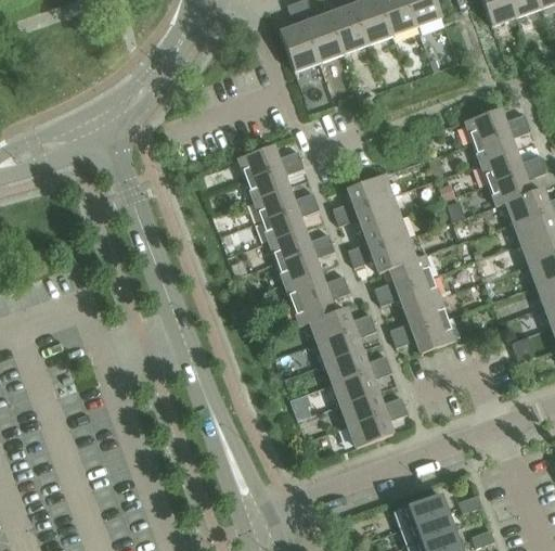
[(297,0),(286,4),(291,15),(300,12),(297,0)]
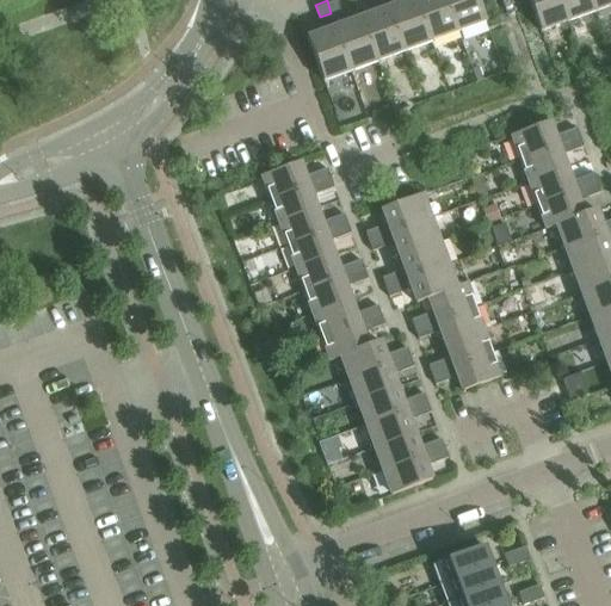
[(327,0),(331,13),(343,10),(339,0),(327,0)]
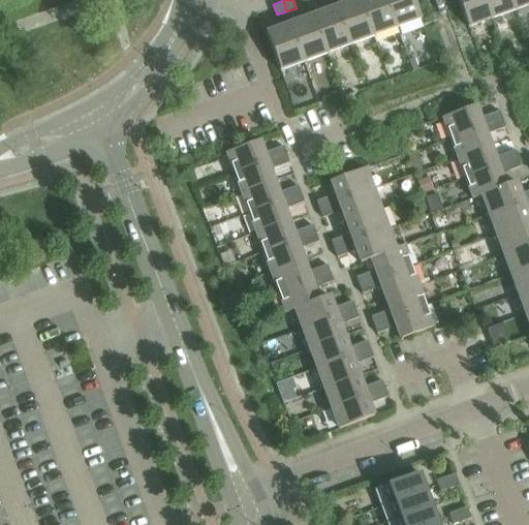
[(344,0),(336,3),(349,41),(373,33),(361,0),(344,0)]
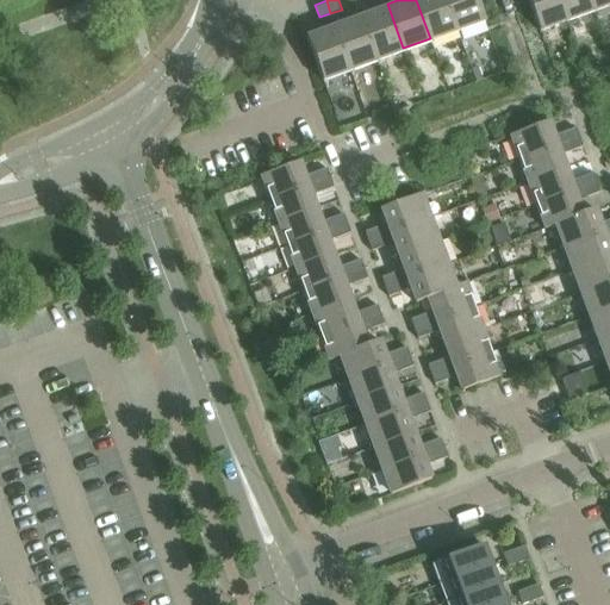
[(416,0),(430,38),(458,29),(447,0),(416,0)]
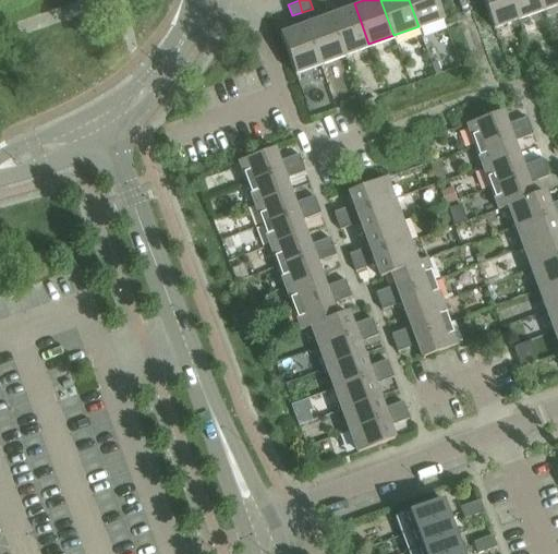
[(409,0),(419,26),(444,16),(437,0),(409,0)]
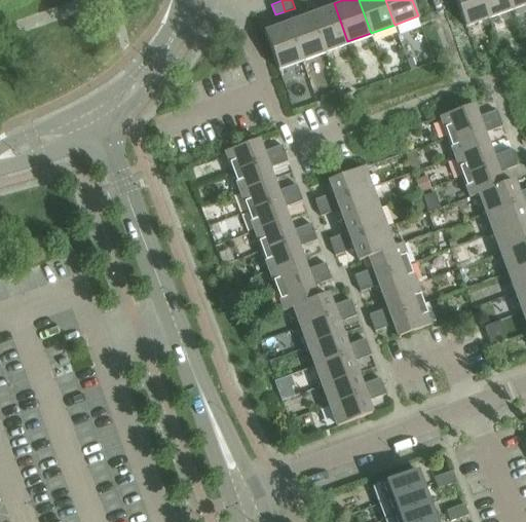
[(456,0),(465,25),(489,15),(483,0),(456,0)]
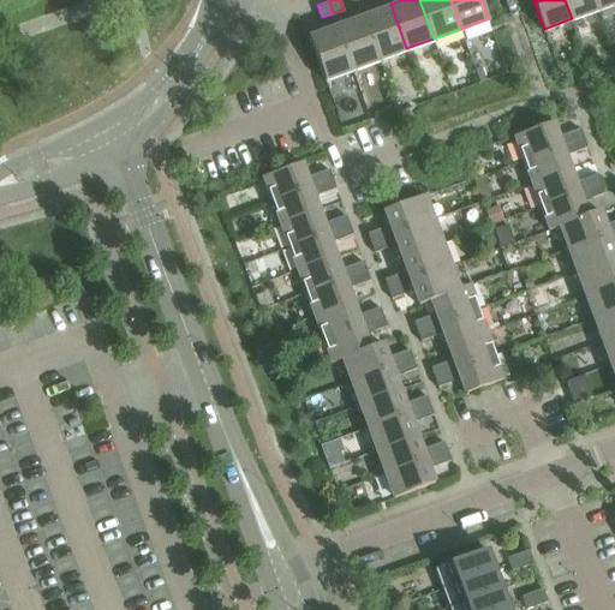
[(598,9),(595,0),(565,0),(572,18),(598,9)]
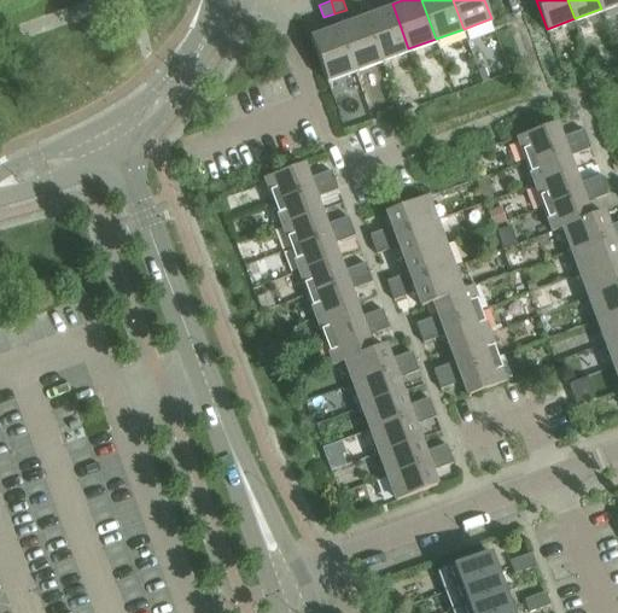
[(392,4),(366,13),(382,58),(408,48),(392,4)]
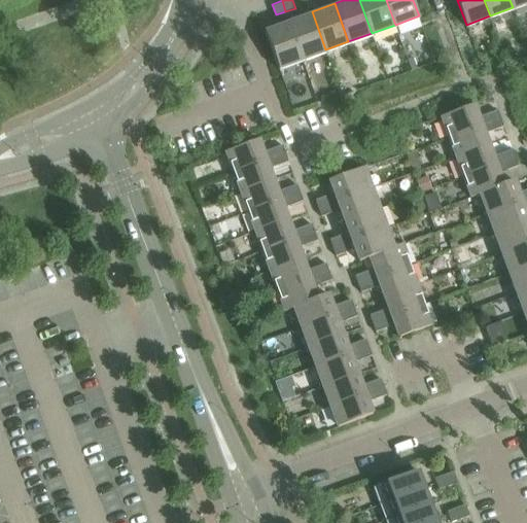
[(312,11),(288,20),(302,59),(325,49),(312,11)]
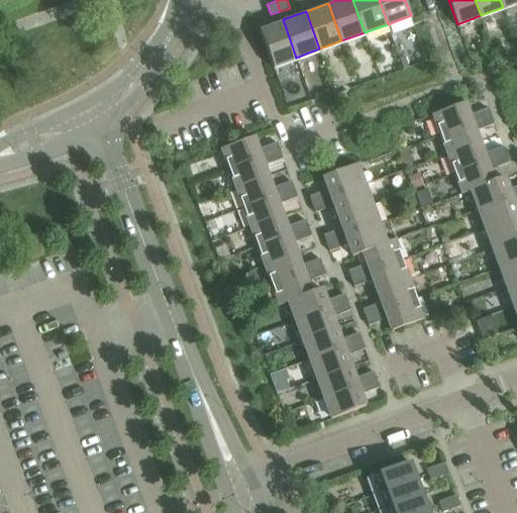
[(274,66),(296,58),(283,19),(260,27),(274,66)]
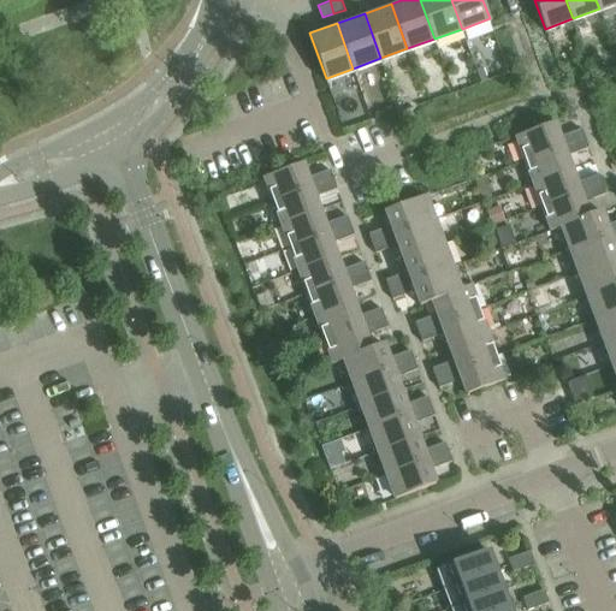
[(564,144),(586,137),(582,128),(561,135),(556,119),(516,134),(525,159),(564,144)]
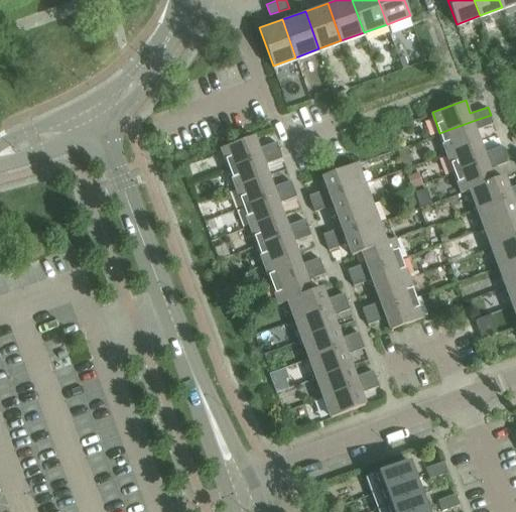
[(439,133),(446,152),(480,139),(476,129),(493,123),(491,115),(473,121),(439,133)]
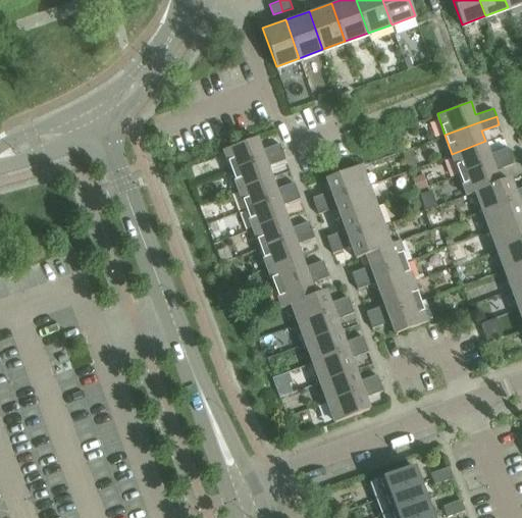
[(282,150),(279,142),(261,149),(257,137),(224,148),(231,169),(264,157),(282,150)]
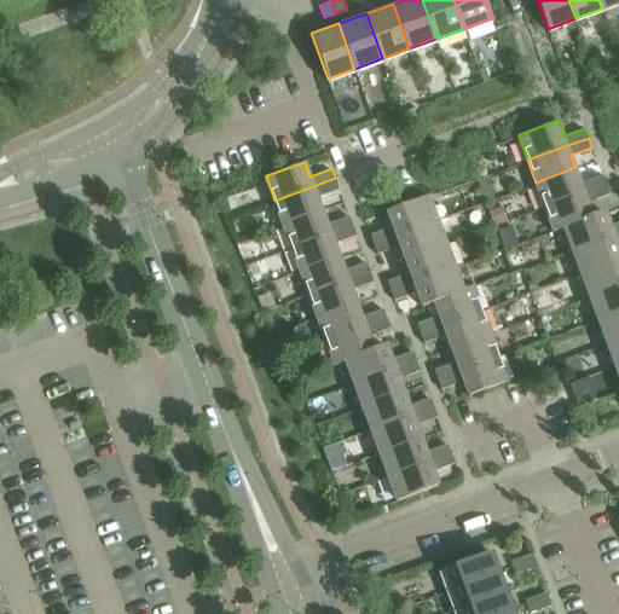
[(576,167),(536,183),(544,206),(584,191),(605,183),(602,174),(580,181),(576,167)]
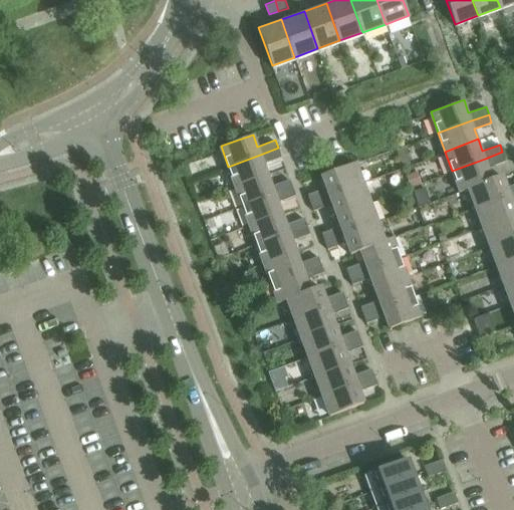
[(228,167),(235,186),(267,174),(263,163),(281,157),(278,148),(260,155),(228,167)]
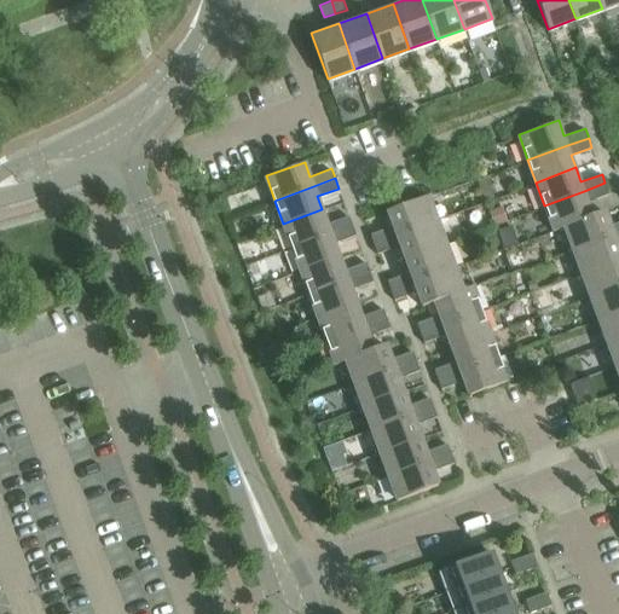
[(608,193),(605,183),(584,191),(544,206),(553,230),(562,226),(593,214),(588,201),(608,193)]
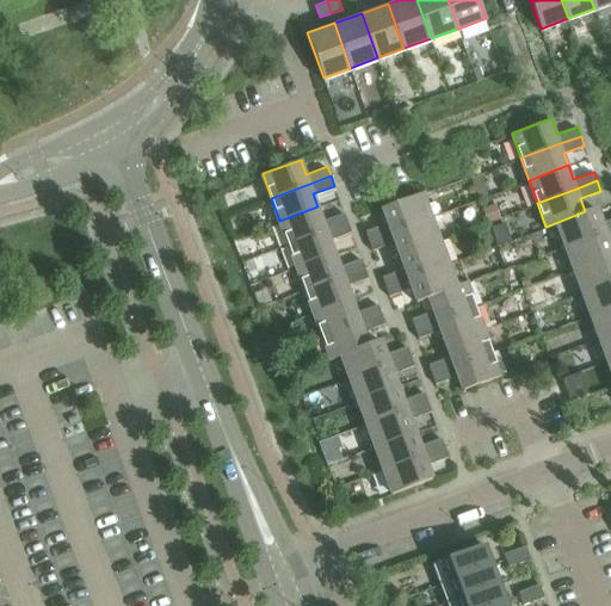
[(365,230),(369,240),(392,232),(431,217),(423,193),(382,208),(388,222),(365,230)]
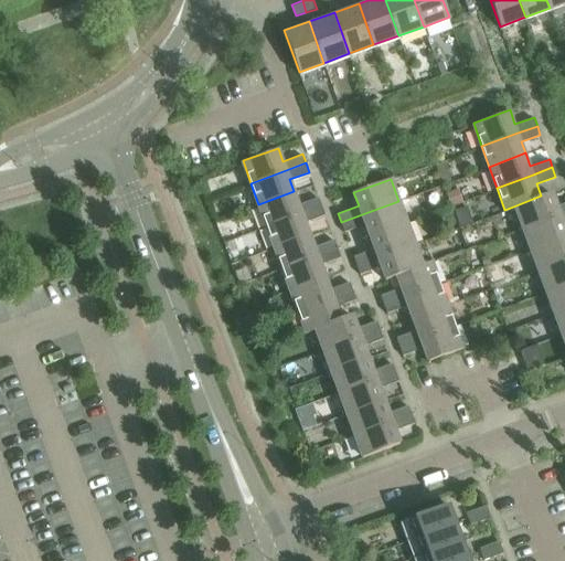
[(294,191),(258,204),(266,225),(301,212),(321,204),(318,197),(298,203),(294,191)]
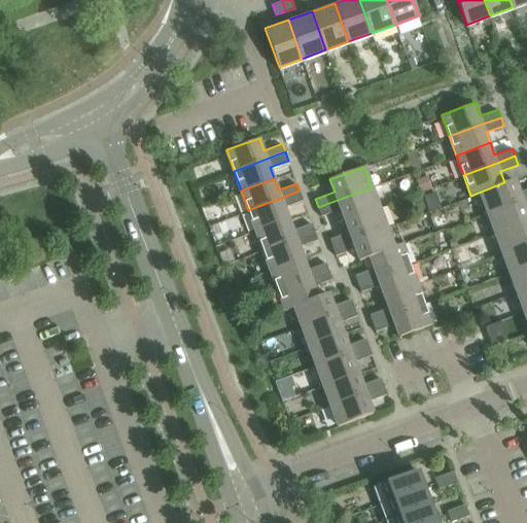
[(504,182),(479,193),(487,213),(521,200),(526,197),(526,187),(519,192),(514,179),(504,182)]
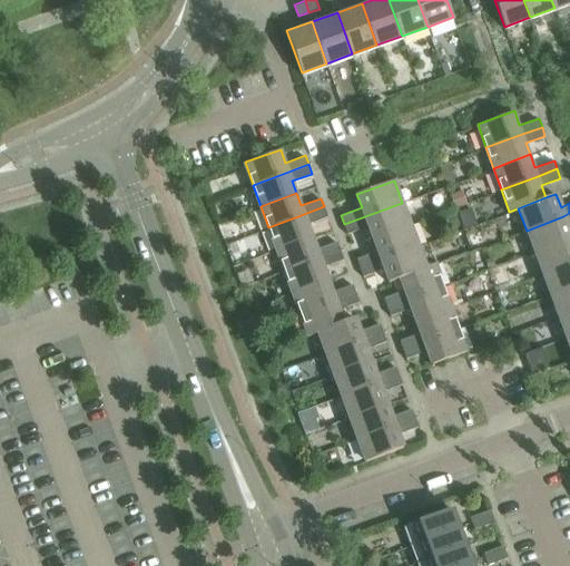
[(410,223),(402,203),(365,216),(344,224),(347,232),(369,225),(373,236),(410,223)]
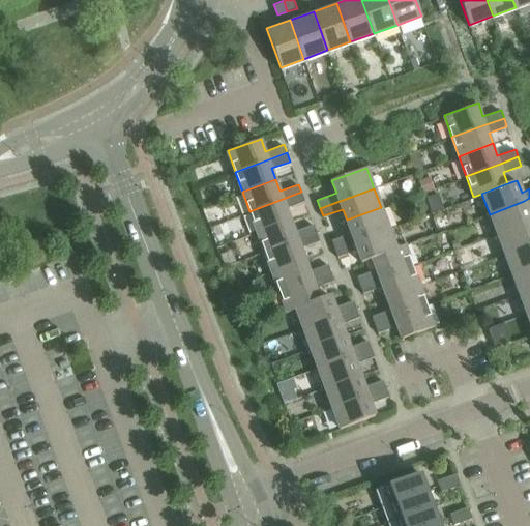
[(249,211),(257,231),(290,218),(286,207),(304,200),(301,192),(283,199),(249,211)]
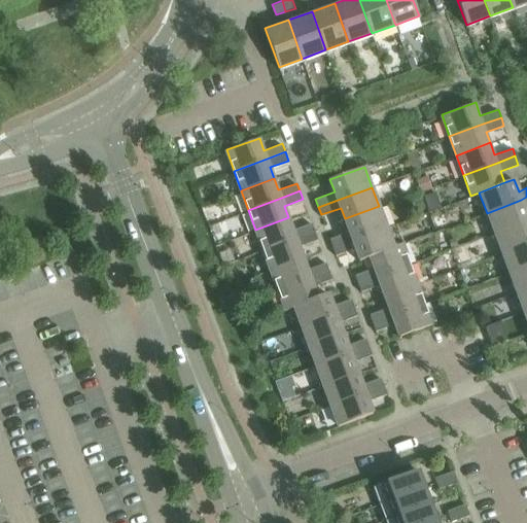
[(526,197),(521,200),(487,213),(494,233),(526,219),(526,215),(524,208),(526,206),(526,197)]
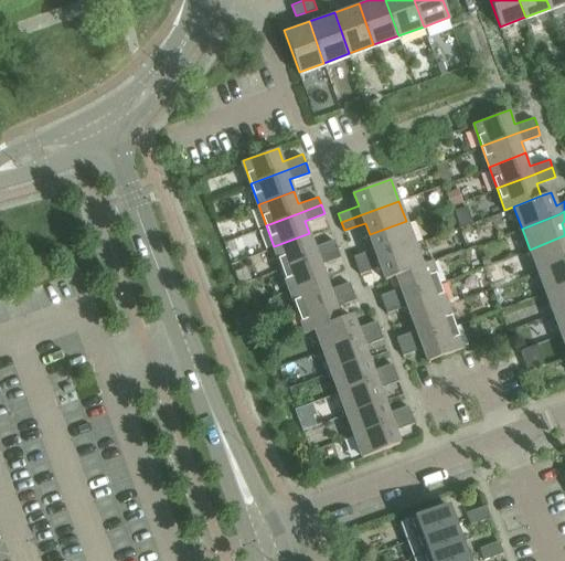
[(354,255),(356,264),(377,256),(414,242),(406,221),(370,234),(374,247),(354,255)]
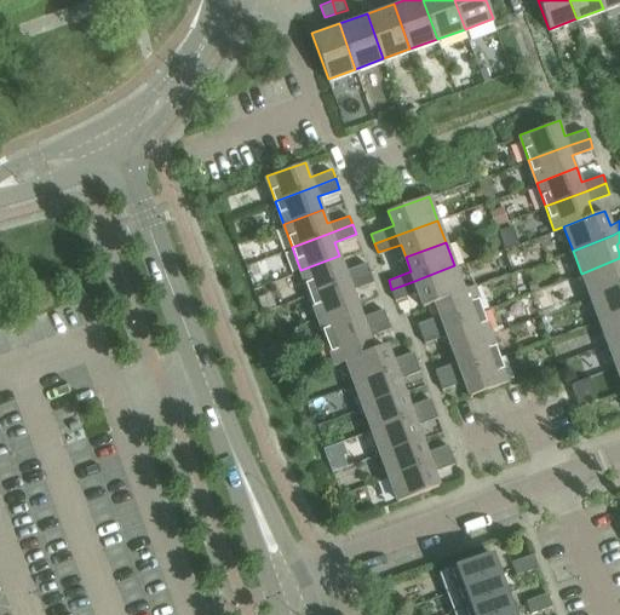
[(339,256),(300,270),(310,293),(348,279),(369,271),(366,262),(344,269),(339,256)]
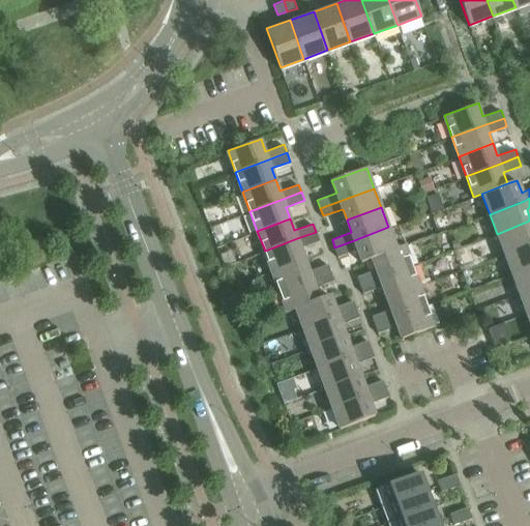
[(529,221),(497,234),(504,254),(529,243),(529,221)]
